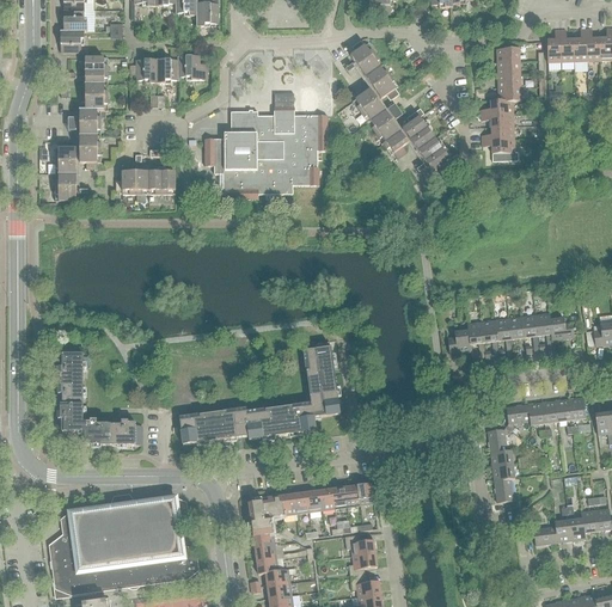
[(176,0),(176,1),(176,11),(183,11),(183,13),(196,13),(196,1),(196,0),(176,0)]
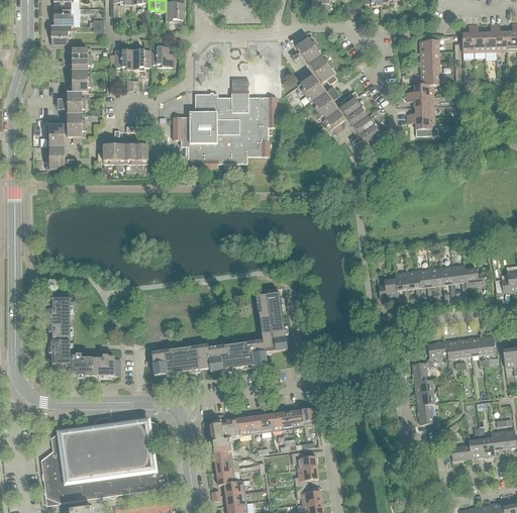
[(174,1),(166,1),(166,11),(166,20),(177,20),(177,18),(184,18),(184,1),(183,1),(183,0),(174,0),(174,1)]
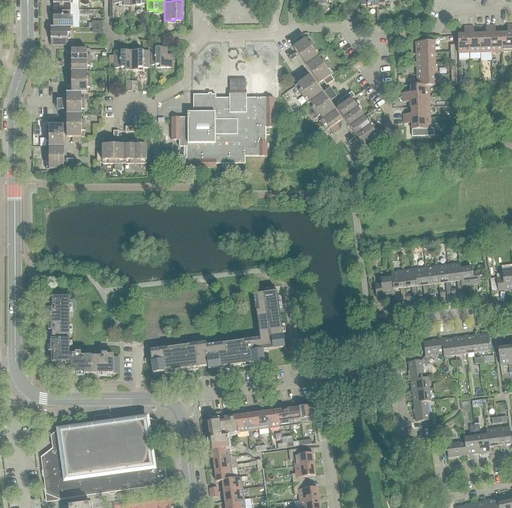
[(309,0),(309,1),(307,1),(307,4),(309,4),(309,10),(326,9),(326,3),(328,3),(328,0),(309,0)]
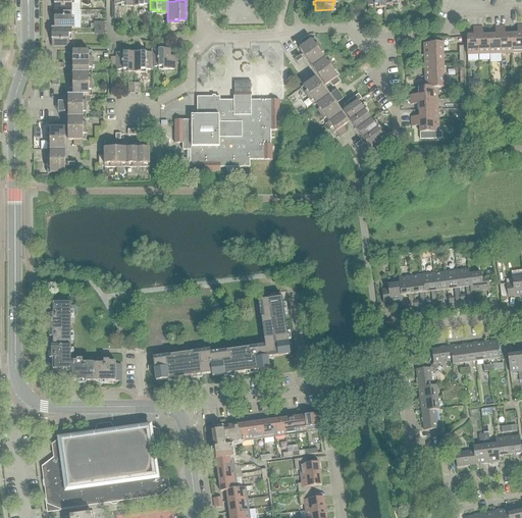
[(366,10),(366,0),(354,1),(354,11),(366,10)]
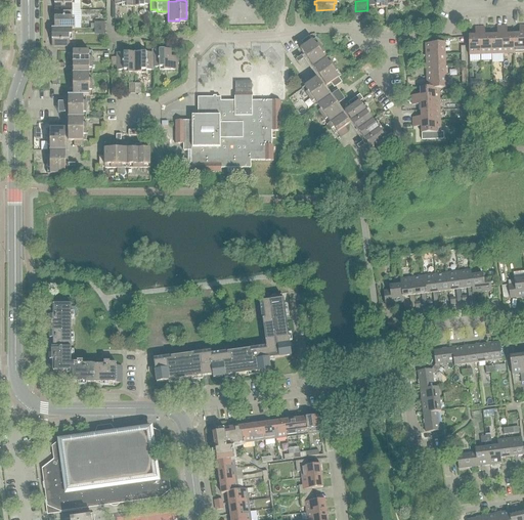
[(54,7),(54,25),(72,25),(75,25),(75,13),(72,13),(72,7),(54,7)]
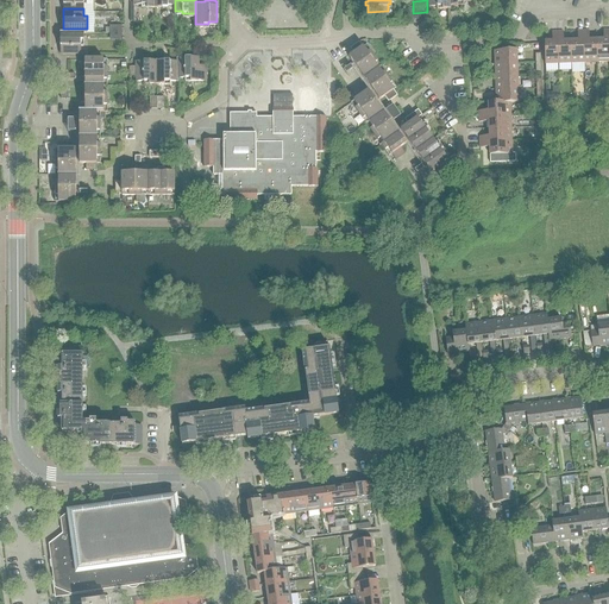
[(113,19),(113,33),(125,33),(125,19),(113,19)]
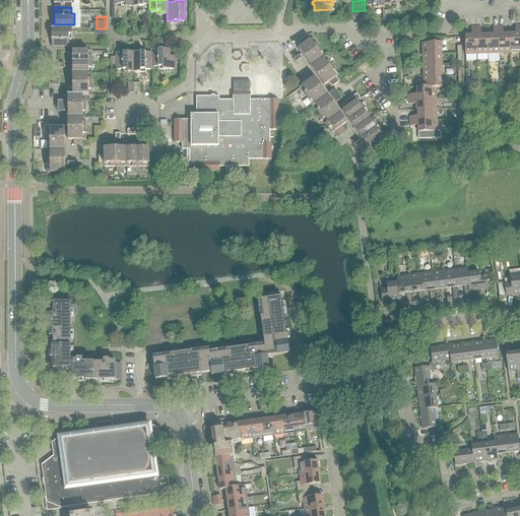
[(515,30),(509,30),(509,50),(519,49),(519,48),(519,21),(514,22),(515,30)]
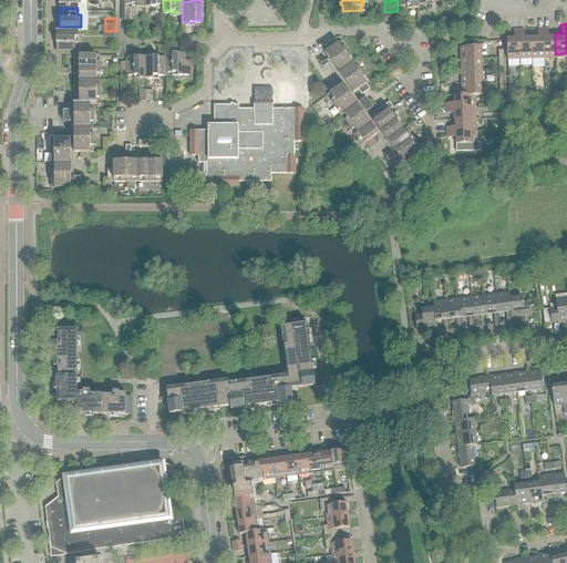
[(537,33),(531,34),(532,54),(543,54),(543,24),(537,24),(537,33)]
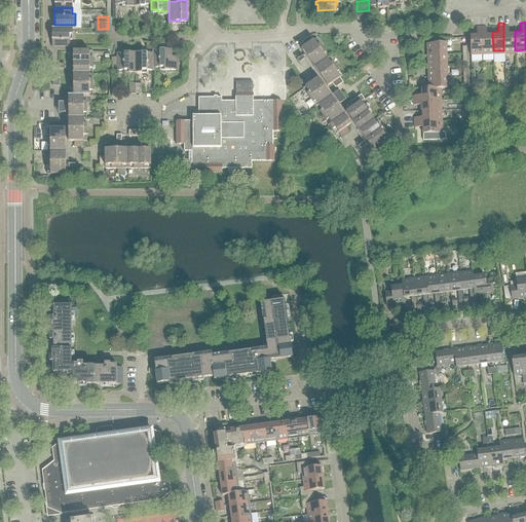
[(508,23),(503,23),(503,50),(515,50),(515,31),(509,31),(508,23)]
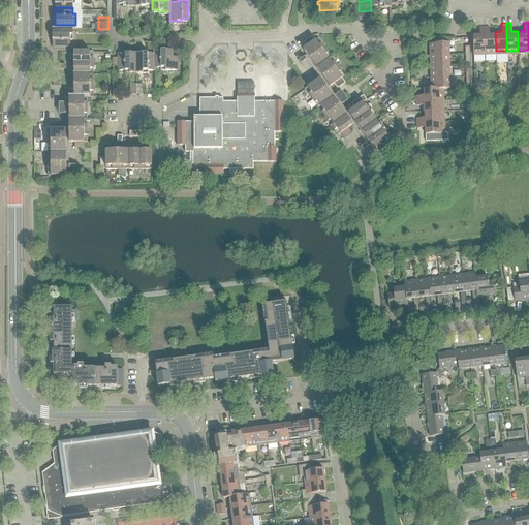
[(473,52),(485,52),(484,24),(478,24),(478,32),(472,32),(473,52)]
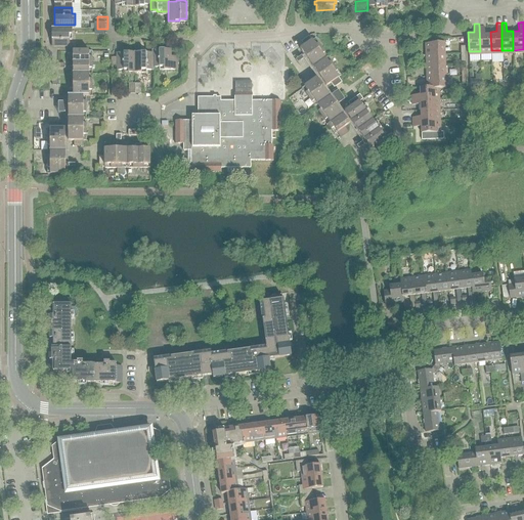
[(484,24),(479,24),(480,51),(491,50),(490,32),(484,32),(484,24)]
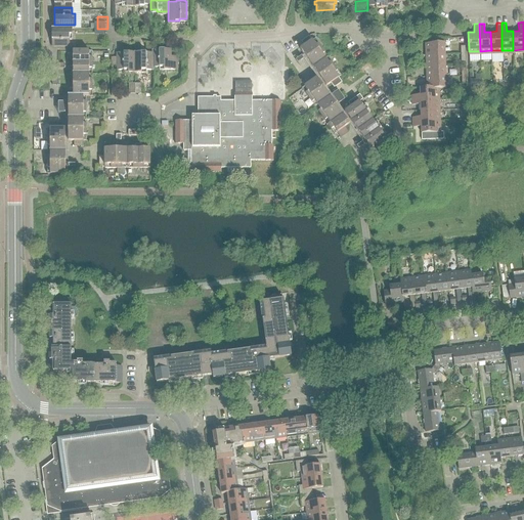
[(72,25),(54,25),(51,25),(51,43),(69,43),(69,36),(72,36),(72,25)]
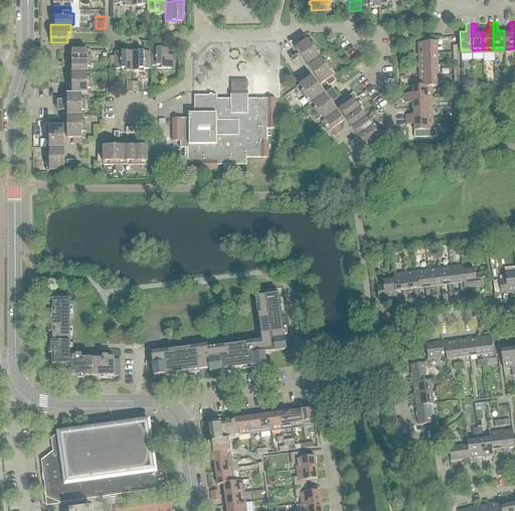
[(295,44),(307,63),(322,52),(309,34),(306,36),(303,31),(296,37),(299,41),(295,44)]
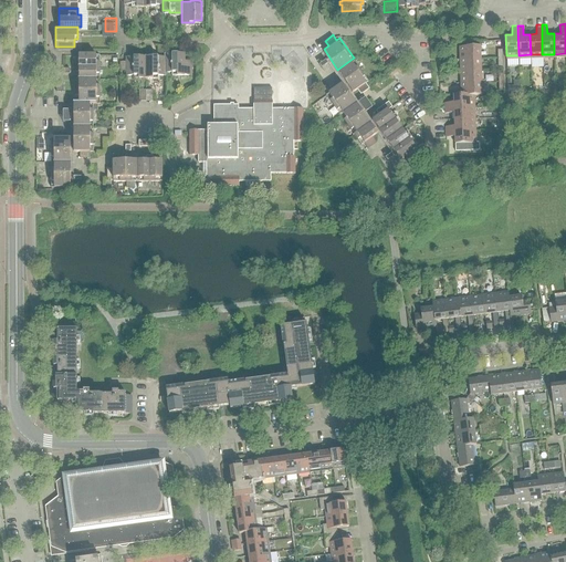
[(459,43),(459,56),(480,55),(480,42),(459,43)]
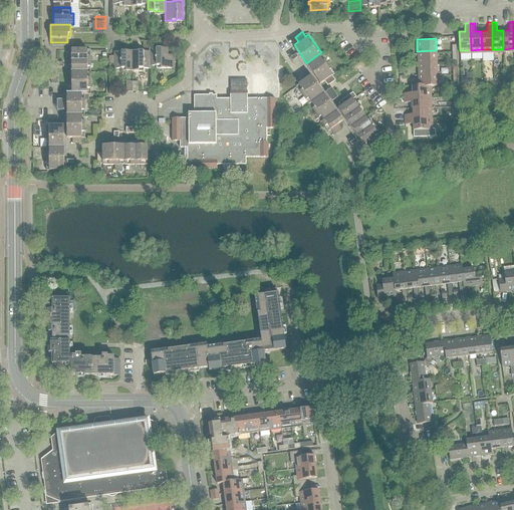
[(150,62),(156,62),(156,65),(174,65),(174,52),(167,52),(167,45),(159,45),(159,44),(156,44),(156,45),(149,45),(149,48),(150,48),(150,62)]
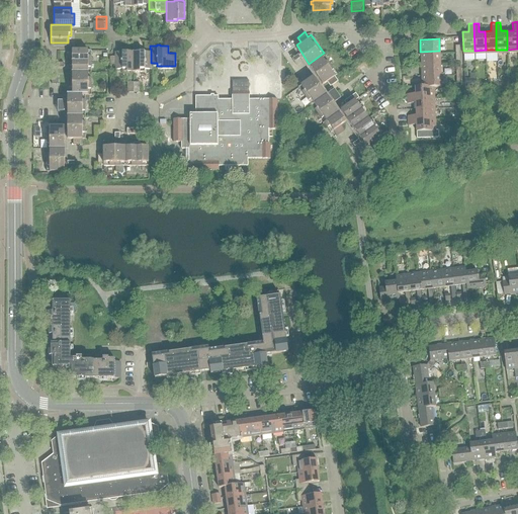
[(67,91),(67,136),(73,136),(73,142),(82,142),(82,136),(85,136),(85,92),(91,92),(90,47),(72,48),(72,56),(67,56),(67,62),(72,62),(72,77),(67,77),(67,84),(72,84),(72,91),(67,91)]
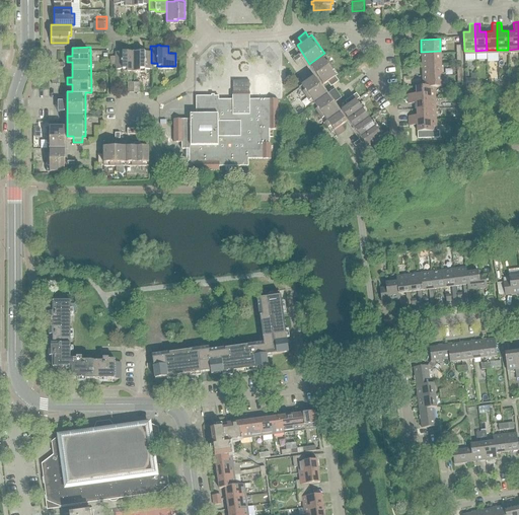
[(133,69),(133,49),(125,49),(125,48),(122,48),(122,49),(116,49),(116,66),(122,66),(122,69),(133,69)]
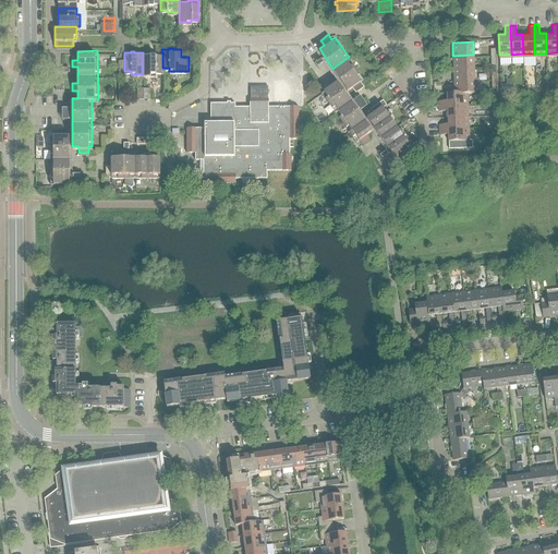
[(162,71),(162,68),(162,52),(161,52),(155,52),(155,51),(152,51),(152,52),(143,52),(143,74),(155,74),(155,71),(162,71)]
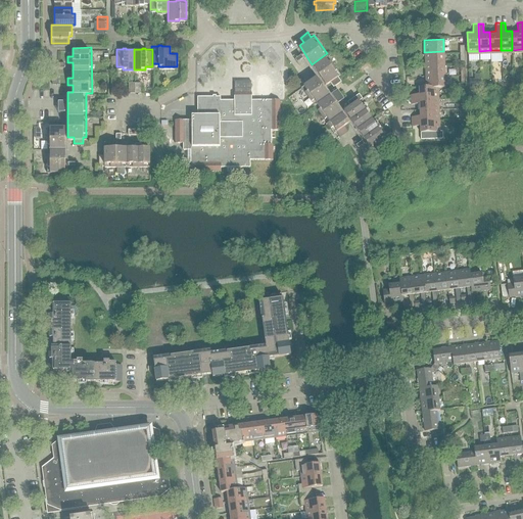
[(425,64),(443,63),(443,51),(424,52),(425,64)]
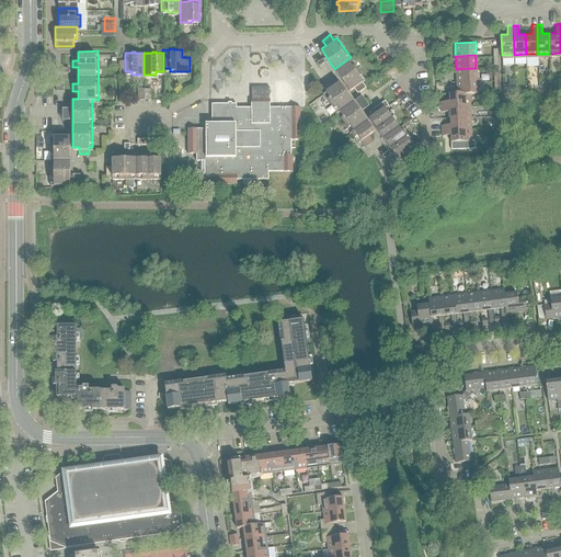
[(362,79),(364,77),(351,57),(334,69),(348,89),(354,84),(357,90),(366,84),(362,79)]
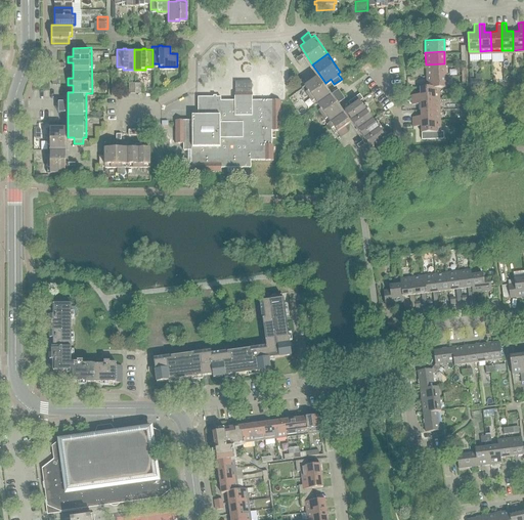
[(426,65),(426,76),(445,76),(444,63),(426,65)]
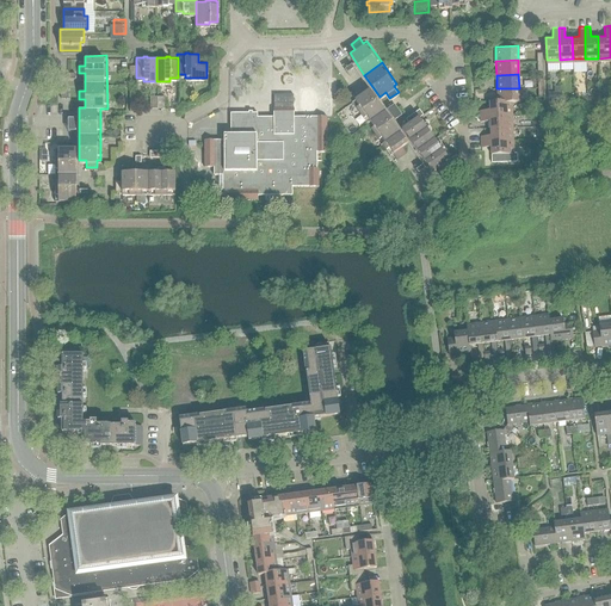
[(384,109),(377,98),(369,87),(352,99),(382,142),(399,129),(392,118),(400,113),(393,103),(384,109)]
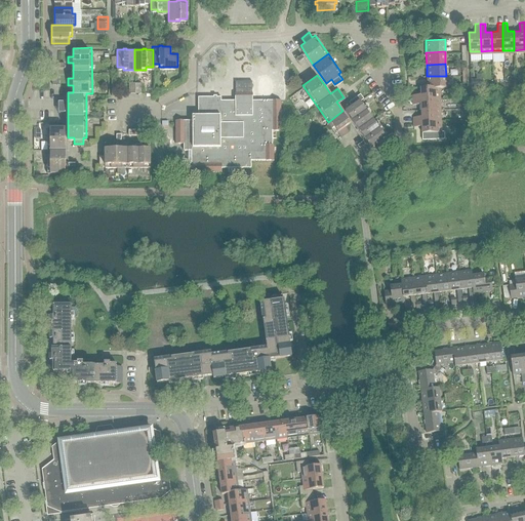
[(420,84),(420,88),(439,88),(439,85),(446,85),(446,76),(427,76),(427,84),(420,84)]
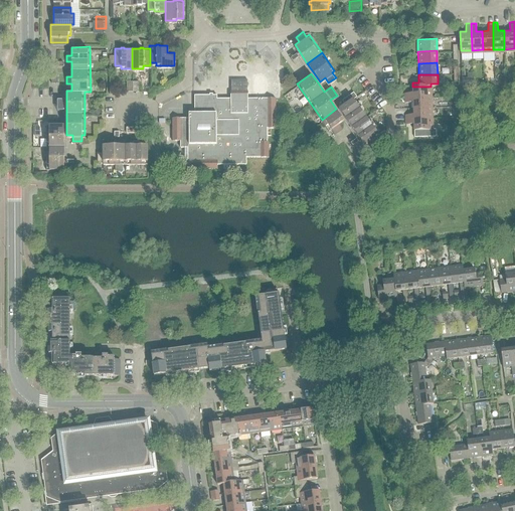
[(130,86),(141,86),(141,76),(129,76),(130,86)]
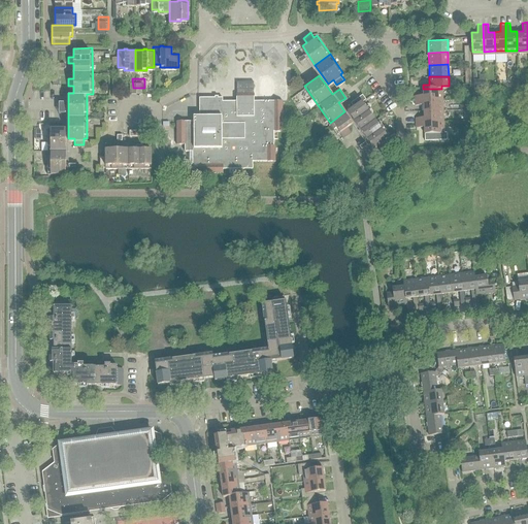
[(236,86),(236,91),(236,98),(222,98),(222,94),(199,95),(199,118),(176,118),(176,141),(184,141),(185,149),(192,149),(192,170),(223,170),(223,166),(229,166),(229,169),(237,169),(237,166),(252,166),(252,158),(275,158),(274,142),(273,142),(273,136),(277,136),(277,128),(283,128),(282,98),(254,98),(254,91),(253,91),(253,86),(236,86)]
